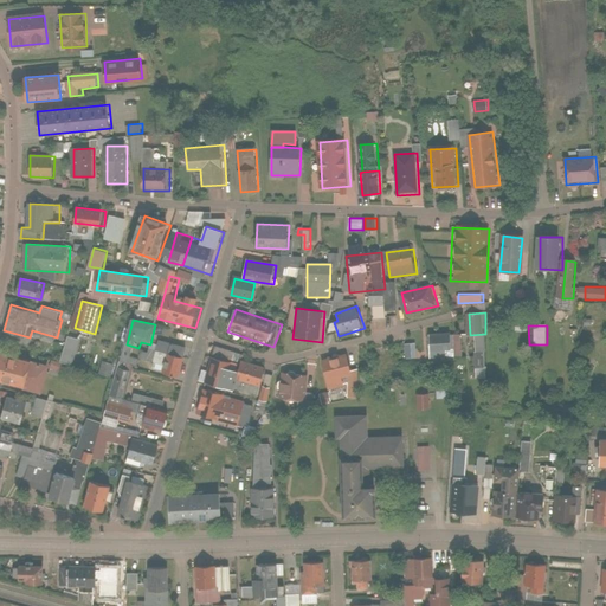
[(69,335),(62,361),(73,365),(81,337),(69,335)]
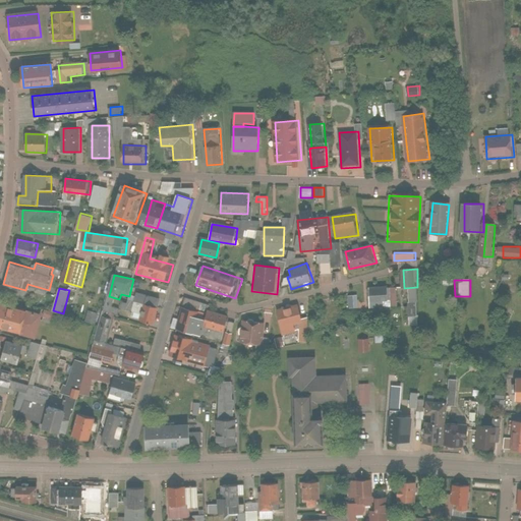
[(387,288),(369,288),(369,310),(387,309),(387,288)]
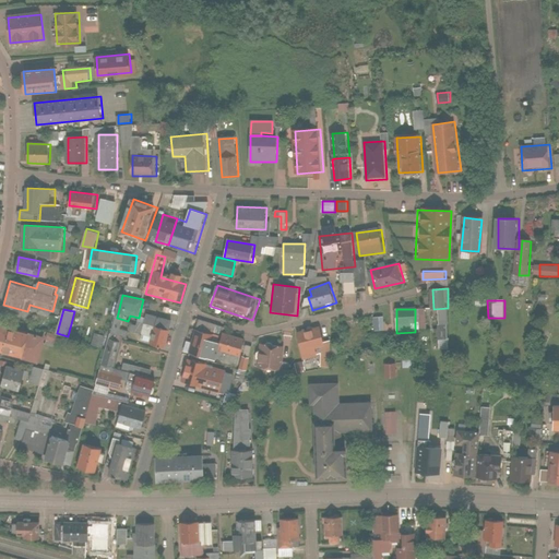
[(425,310),(416,311),(416,331),(426,331),(425,310)]
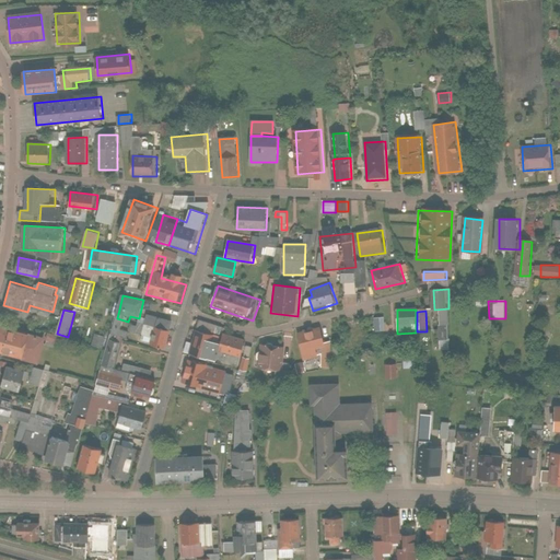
[(385,316),(376,316),(376,330),(385,329),(385,316)]
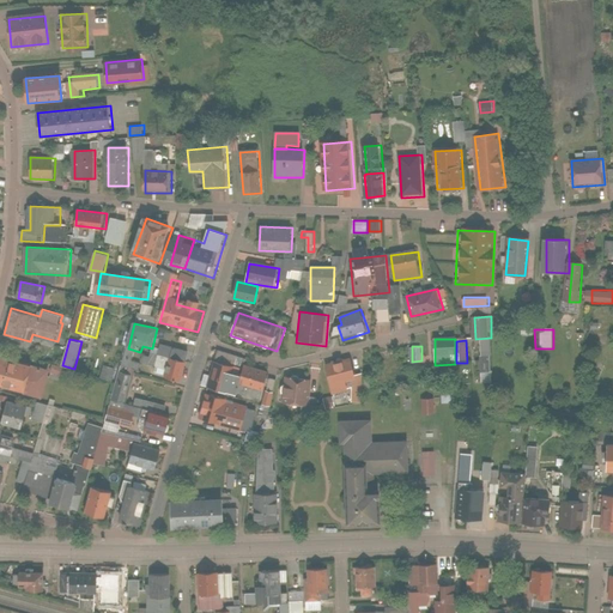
[(52,370),(0,356),(0,389),(2,390),(5,384),(44,396),(52,370)]
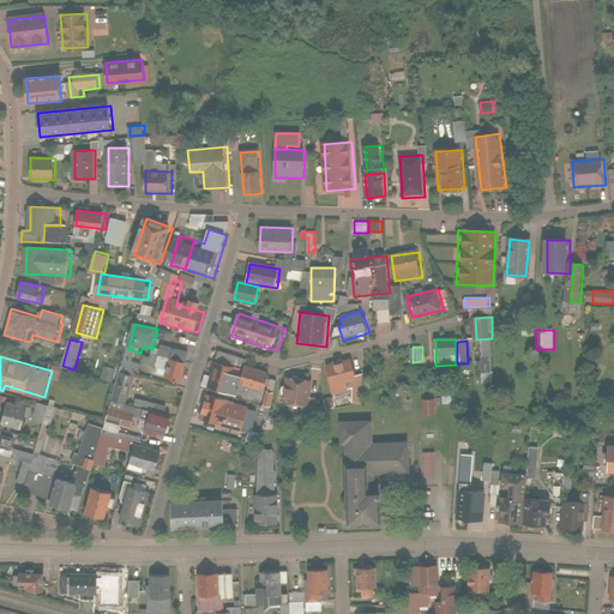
[(188,362),(173,357),(167,378),(184,381),(188,362)]
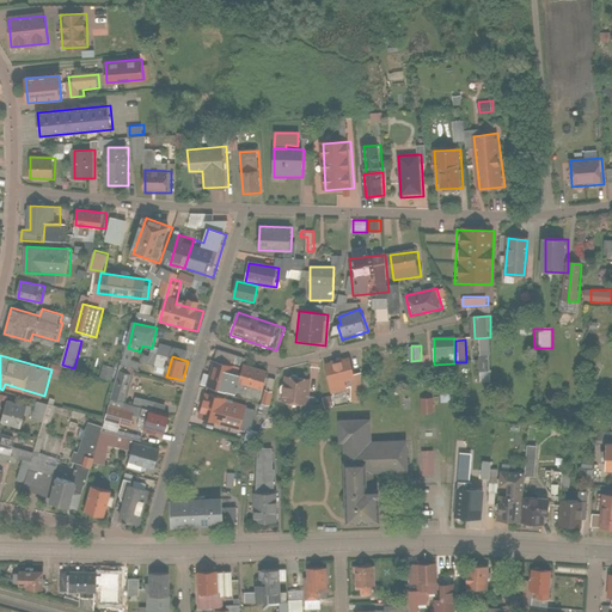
[(216,360),(209,385),(262,398),(269,374),(216,360)]
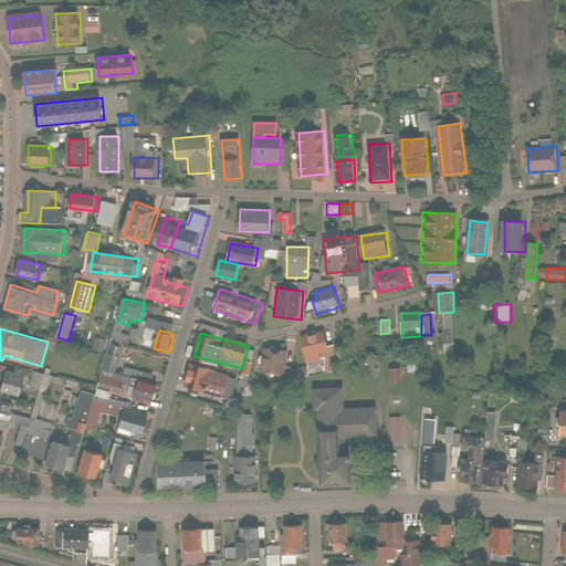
[(326,333),(301,339),(307,364),(322,360),(321,354),(331,350),(326,333)]
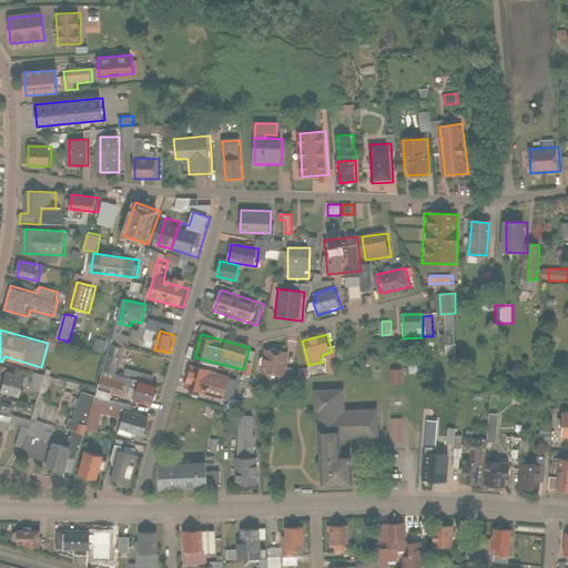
[(97,337),(94,348),(105,352),(109,341),(97,337)]
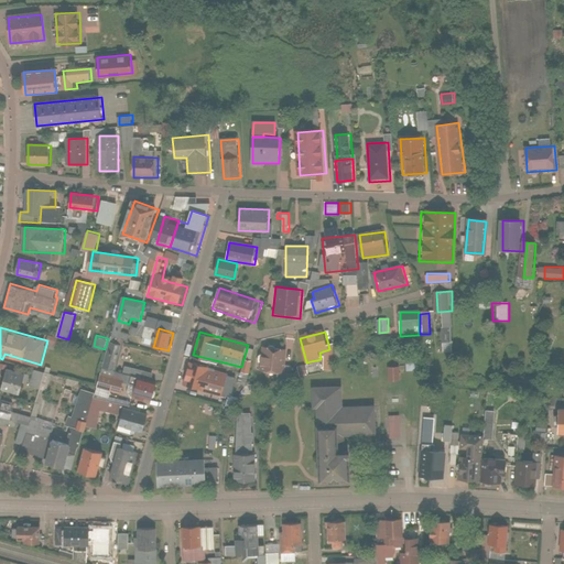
[(126,345),(112,342),(106,368),(118,371),(126,345)]
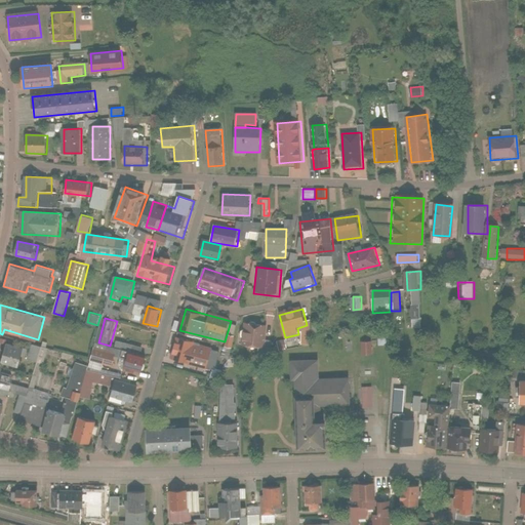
[(267,324),(244,322),(243,344),(266,346),(267,324)]
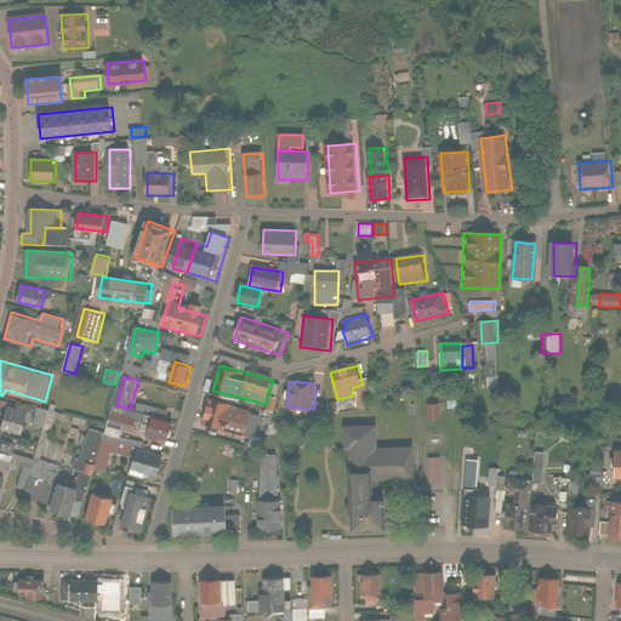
[(462,406),(461,394),(449,396),(450,408),(462,406)]
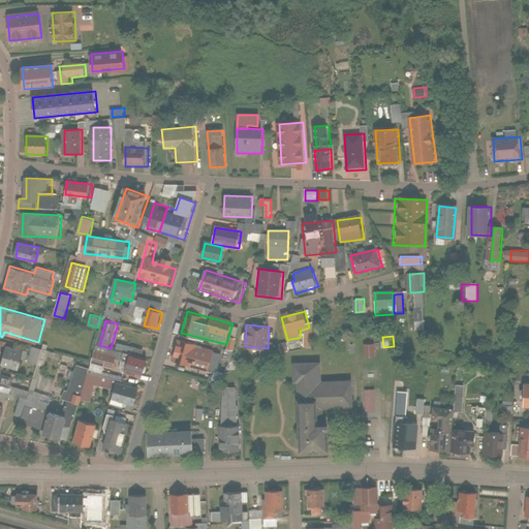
[(235,349),(237,338),(230,337),(227,348),(235,349)]
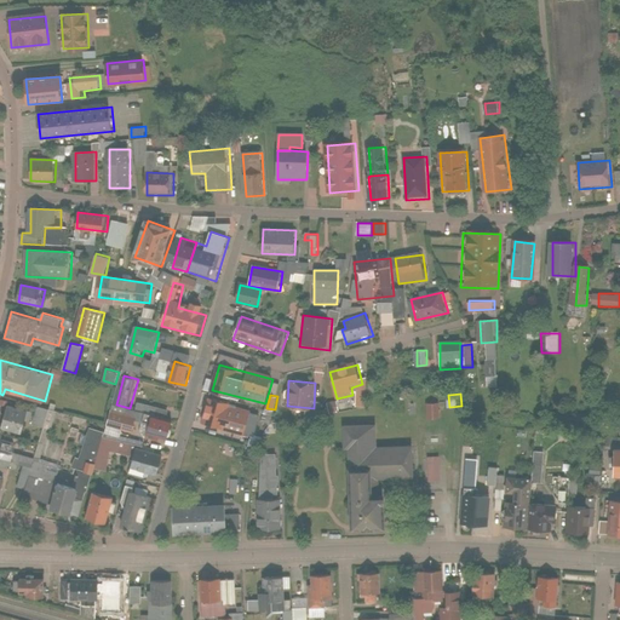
[(339,411),(337,401),(328,402),(331,412),(339,411)]
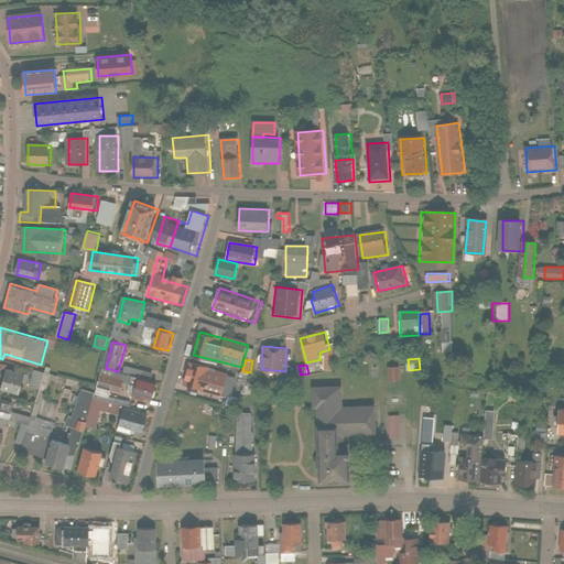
[(190,366),(185,387),(231,397),(236,376),(190,366)]
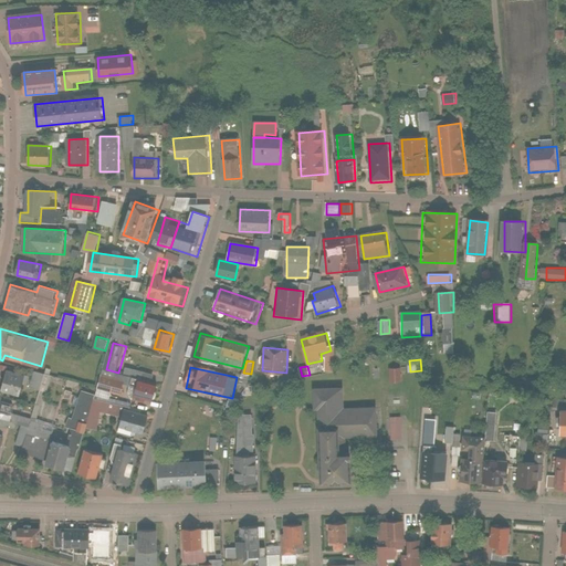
[(402,368),(390,369),(390,383),(402,381),(402,368)]
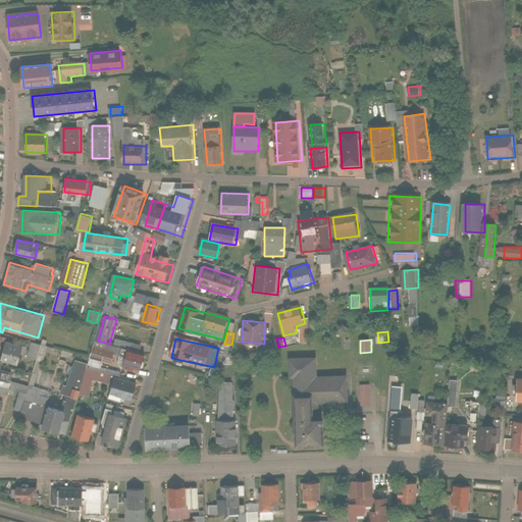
[(36,368),(42,369),(48,346),(32,342),(29,356),(38,359),(36,368)]
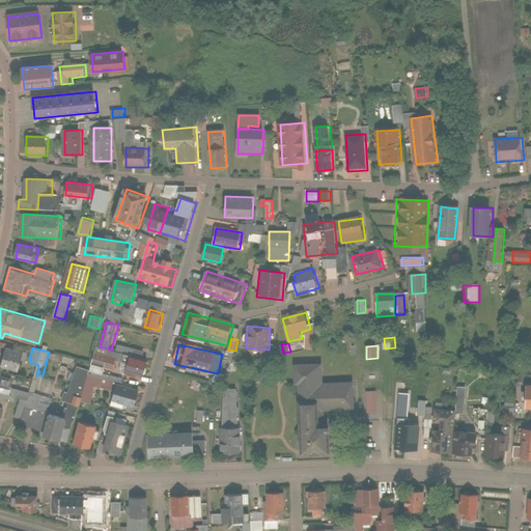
[(25,354),(7,348),(3,365),(21,370),(25,354)]
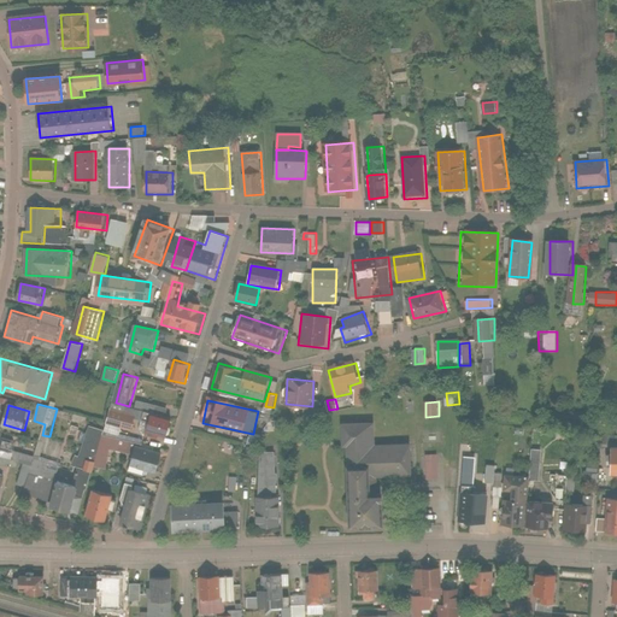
[(134,415),(110,409),(106,424),(130,430),(134,415)]
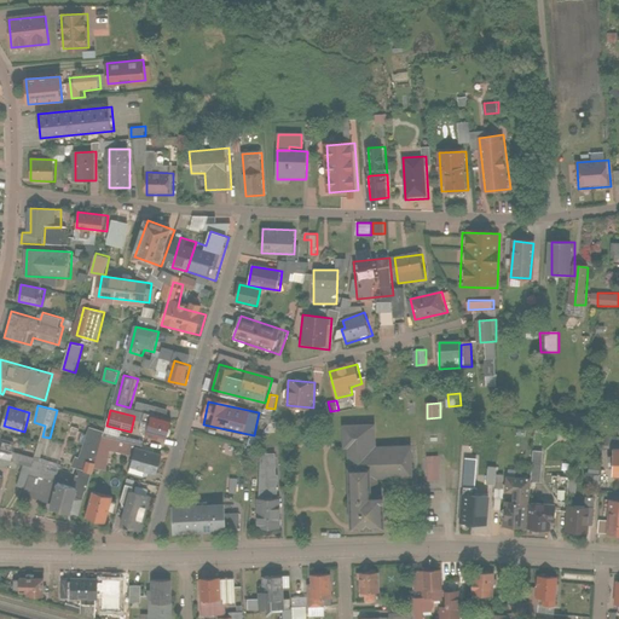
[(178,422),(155,416),(150,433),(172,439),(178,422)]
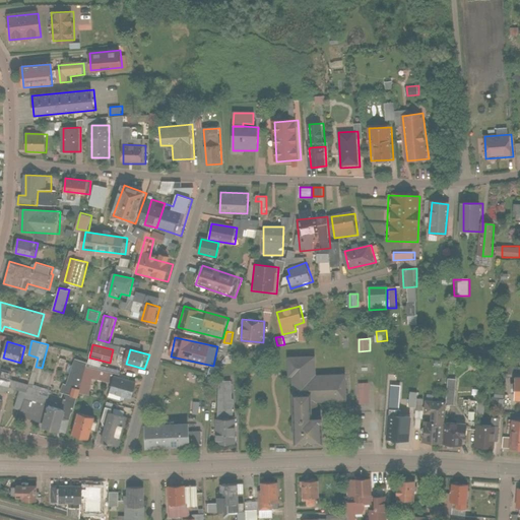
[(294,390),(295,445),(326,444),(326,400),(356,400),(355,370),(322,370),(322,356),(291,358),(293,390),(294,390)]
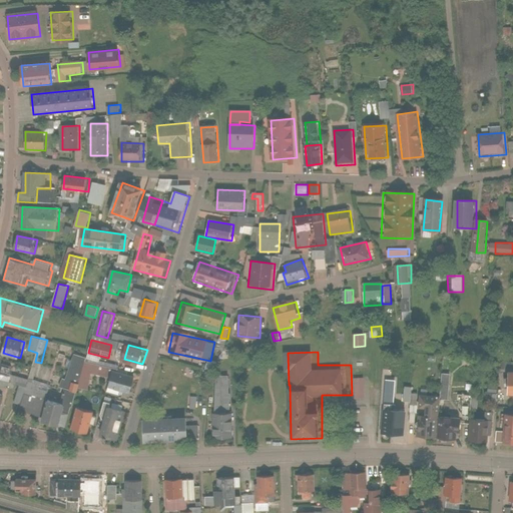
[(134,376),(75,359),(68,385),(89,391),(93,378),(106,381),(104,388),(128,395),(134,376)]
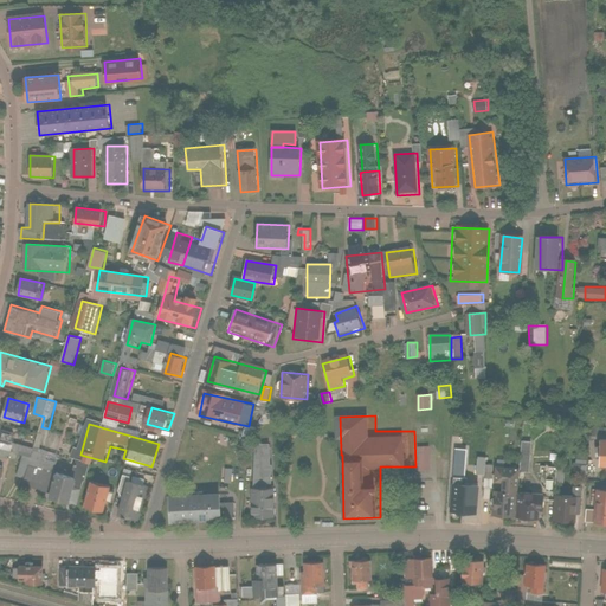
[(0,449),(0,455),(11,458),(12,453),(30,458),(32,450),(11,444),(14,434),(6,431),(0,449)]
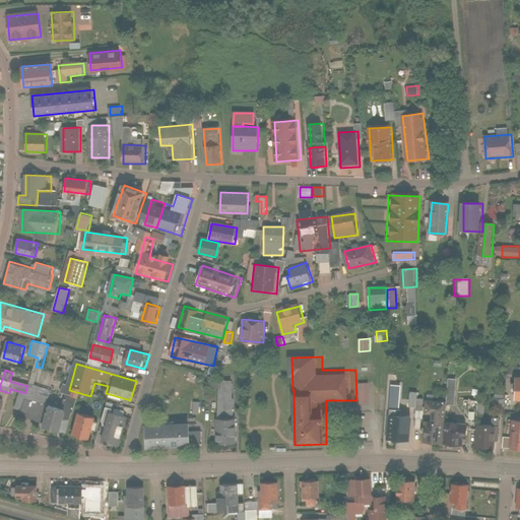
[(519,378),(509,378),(508,402),(519,402),(519,378)]
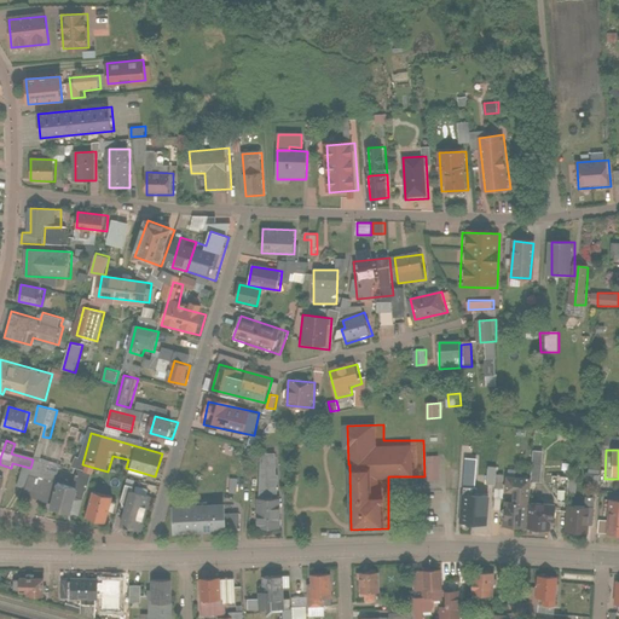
[(543,452),(531,451),(528,479),(528,482),(541,484),(543,452)]
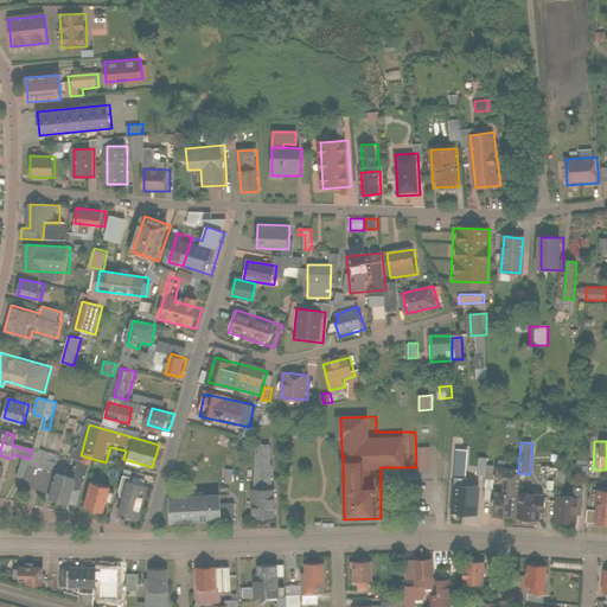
[(276,446),(256,446),(256,485),(275,485),(276,446)]
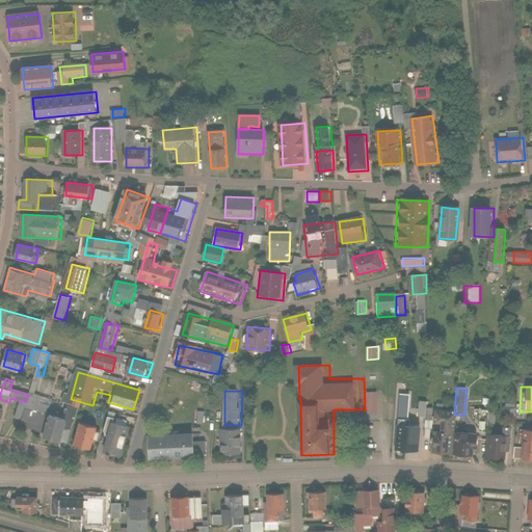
[(379,413),(378,391),(368,392),(369,413),(379,413)]
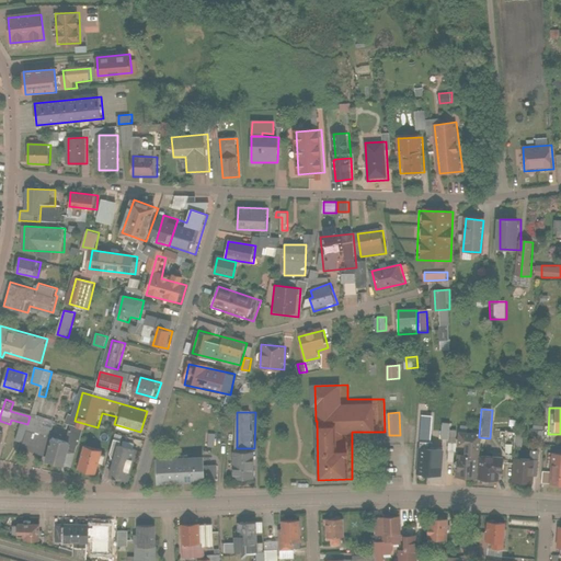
[(419,441),(430,442),(432,415),(421,415),(419,441)]
